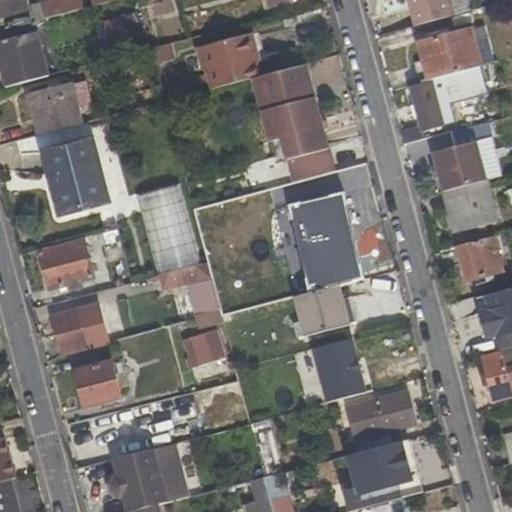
[(0,0),(0,17),(4,16),(28,10),(27,6),(25,0),(0,0)]
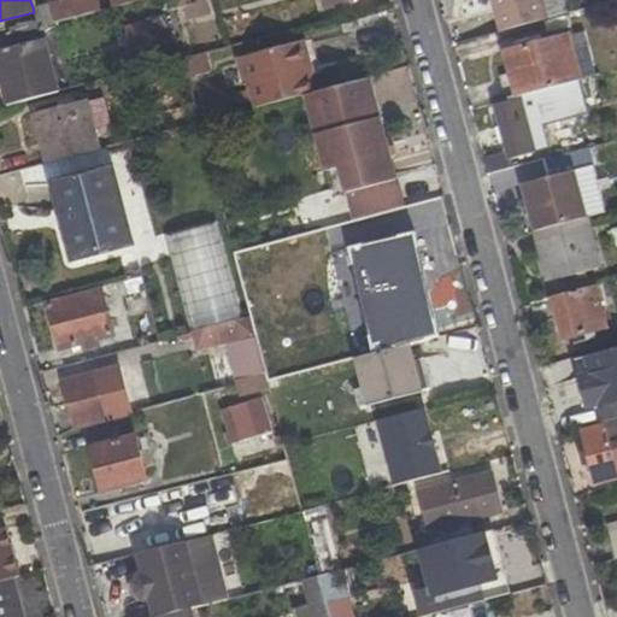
[(74,19),(69,0),(63,0),(48,4),(53,24),(74,19)]
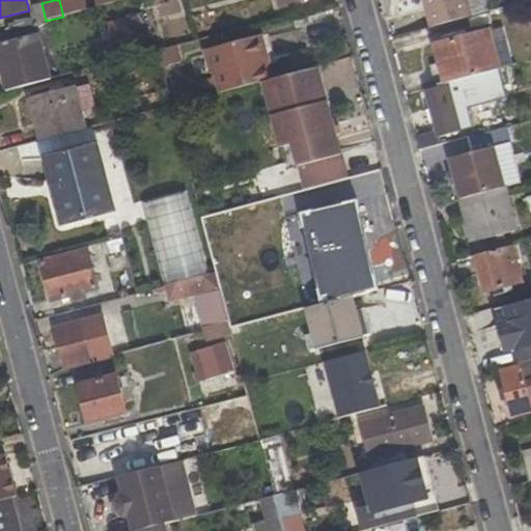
[(421,0),(429,28),(471,18),(466,0),(421,0)]
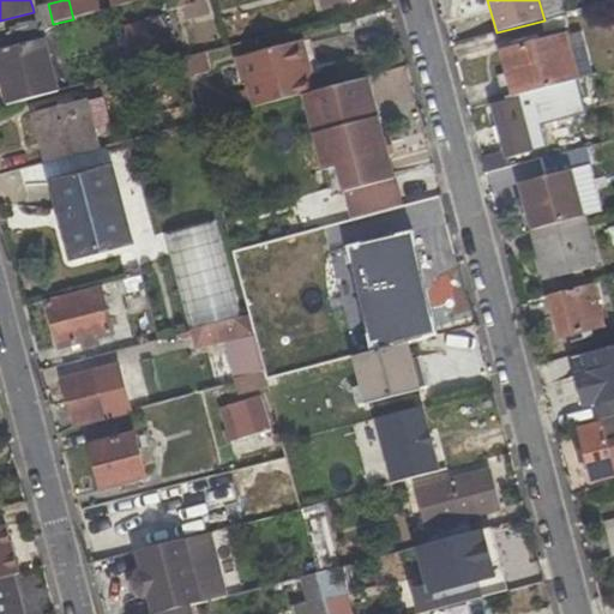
[(37,29),(53,24),(48,4),(32,7),(34,12),(37,29)]
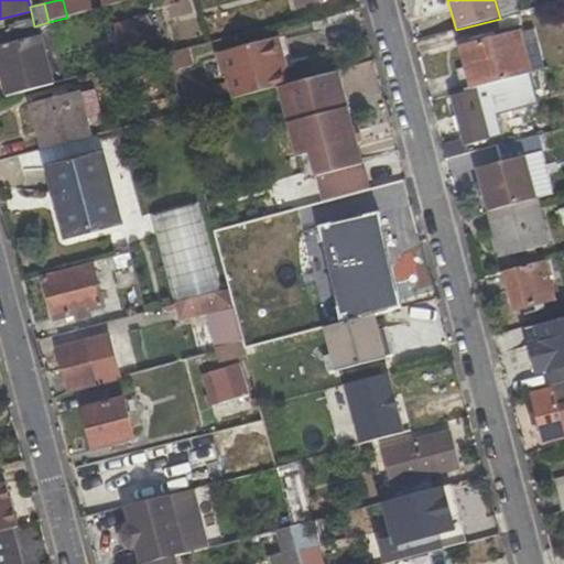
[(9,33),(34,26),(31,11),(4,18),(9,33)]
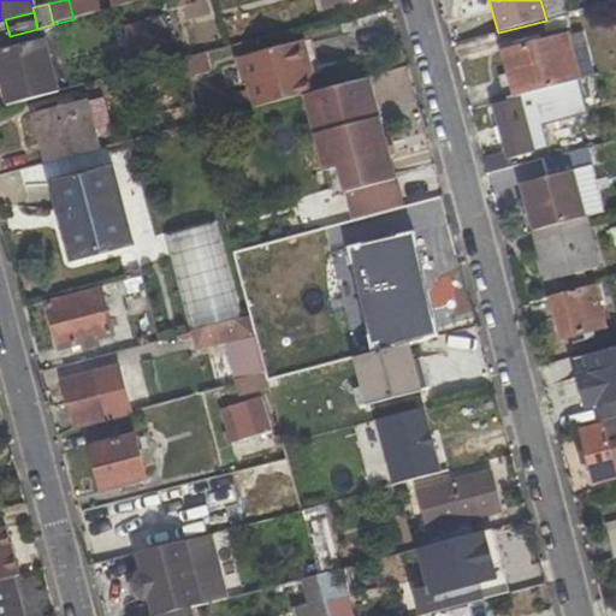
[(130,52),(152,46),(146,19),(123,27),(130,52)]
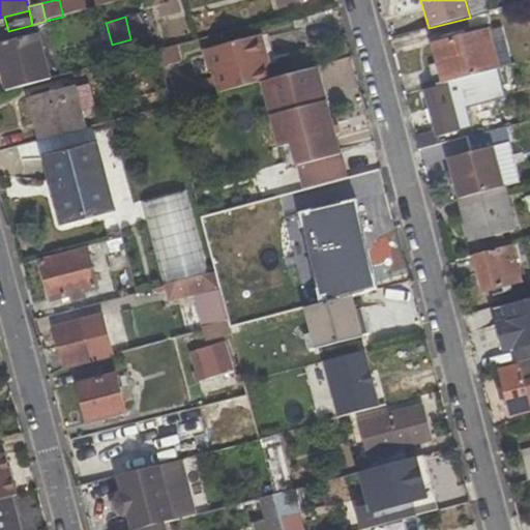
[(460,79),(499,68),(510,65),(502,27),(434,45),(438,63),(432,66),(437,84),(444,83),(460,79)]
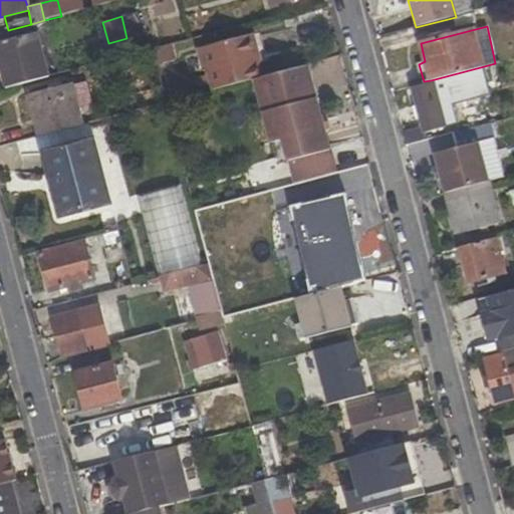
[(0,70),(4,87),(48,75),(36,32),(0,42),(0,70)]
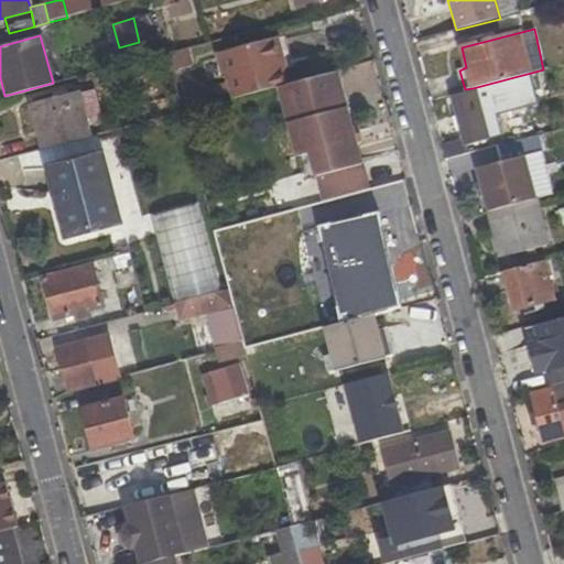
[(226,77),(231,99),(286,85),(284,71),(289,69),(280,38),(216,55),(221,77),(226,77)]
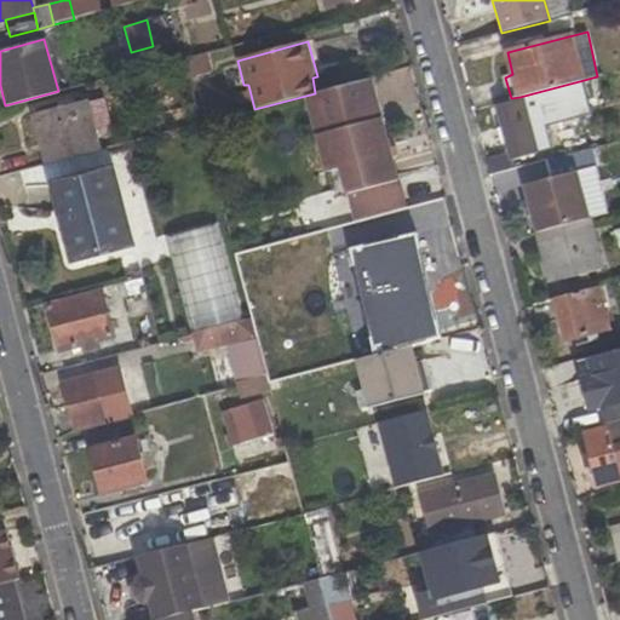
[(188,78),(213,72),(210,51),(183,58),(188,78)]
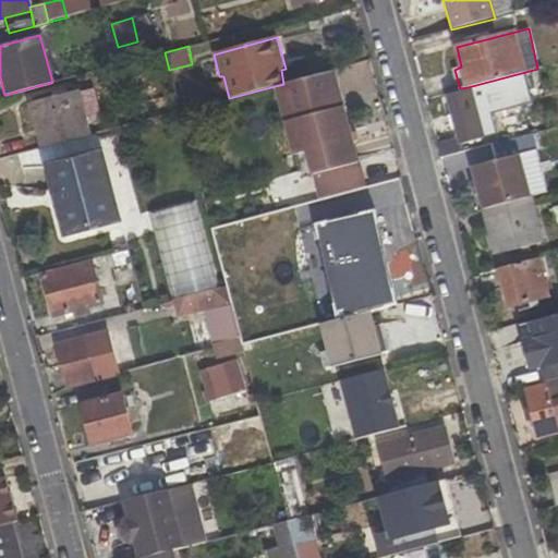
[(149,57),(154,74),(169,70),(165,52),(149,57)]
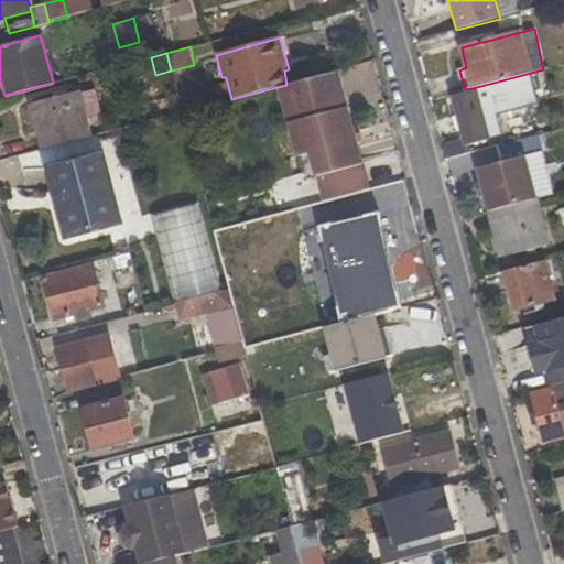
[(318,177),(324,176),(329,199),(370,190),(338,73),(279,89),(299,160),(313,156),(318,177)]
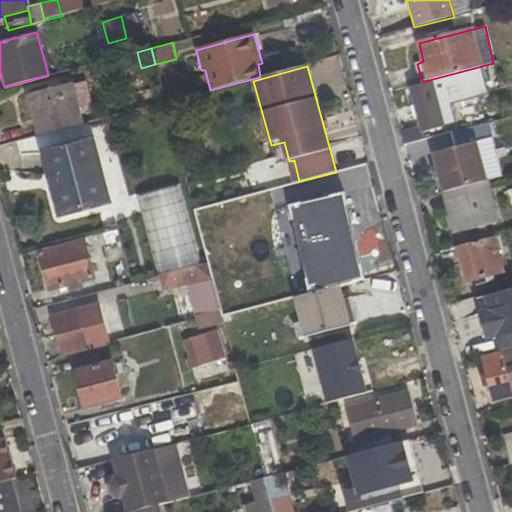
[(470,87),(485,83),(482,66),(444,76),(446,88),(469,82),(470,87)]
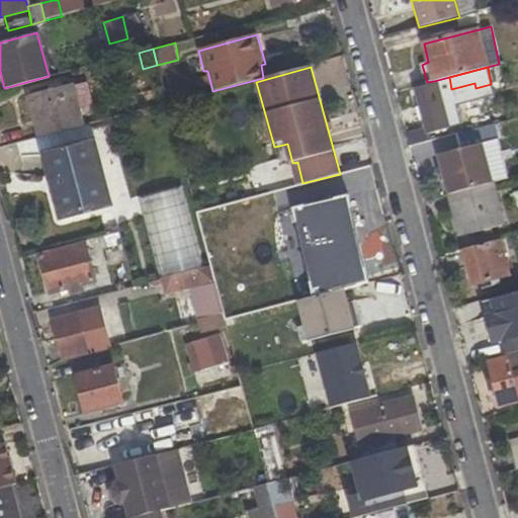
[(456,107),(451,89),(449,77),(434,81),(441,110),(445,110),(456,107)]
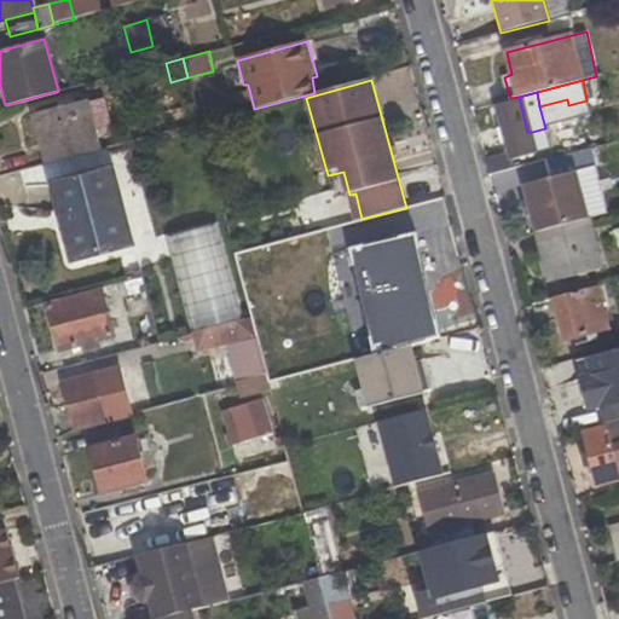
[(496,103),(508,155),(486,161),(491,177),(514,169),(512,163),(538,156),(532,132),(527,132),(519,97),(510,98),(496,103)]
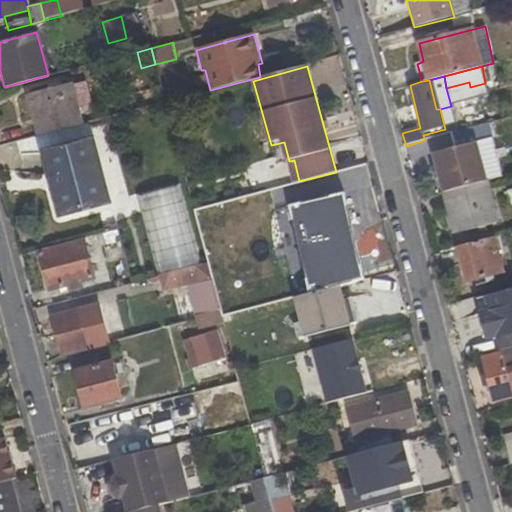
[(72,83),(26,95),(38,136),(83,125),(72,83)]
